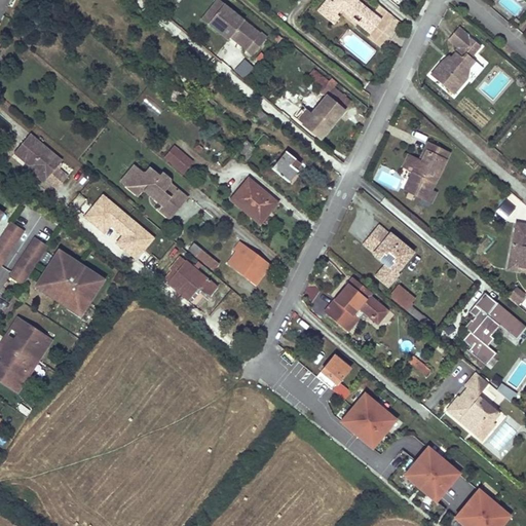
[(0,0),(0,17),(1,19),(9,0),(0,0)]
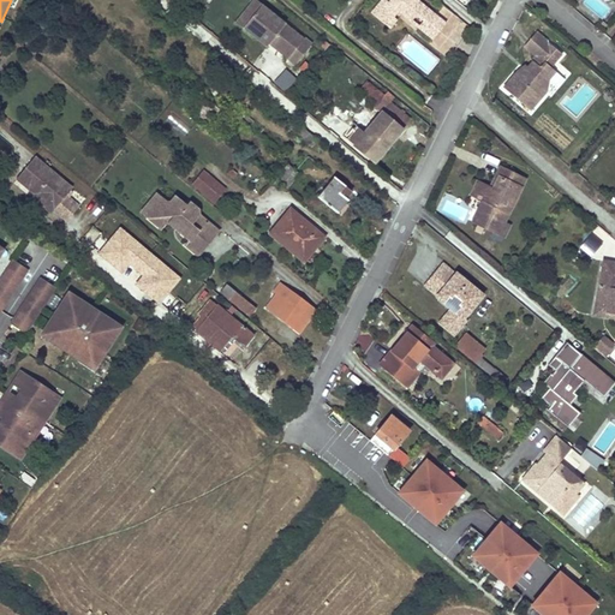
[(433,39),(445,23),(416,0),(389,0),(388,1),(386,0),(381,0),(371,13),(384,24),(392,16),(396,10),(411,21),(416,13),(423,19),(417,27),(433,39)]
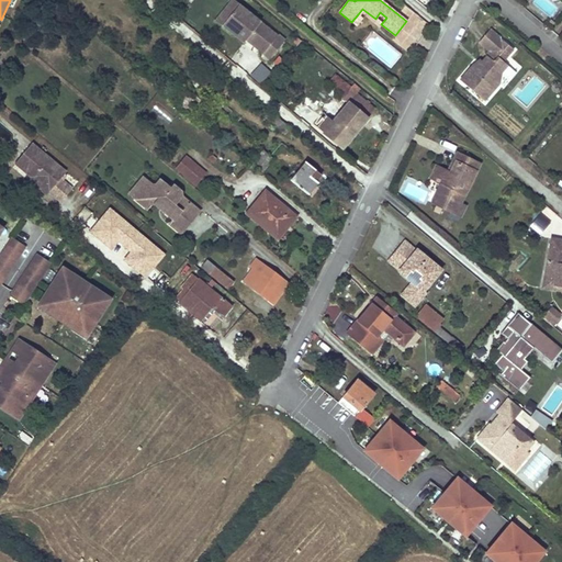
[(244,40),(261,54),(277,34),(238,3),(221,25),(234,35),(237,32),(245,38),(244,40)]
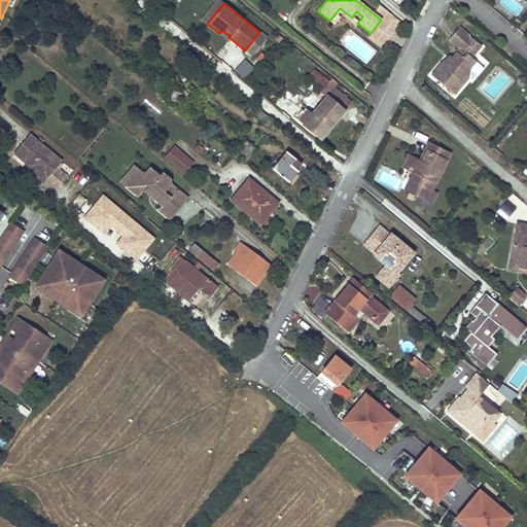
[(336,13),(329,21),(332,23),(339,15),(336,13)]
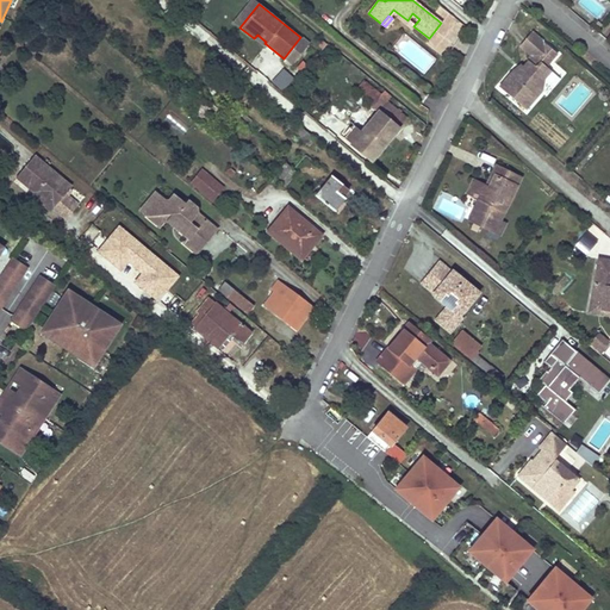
[(257,35),(254,38),(262,45),(265,43),(266,42),(257,35)]
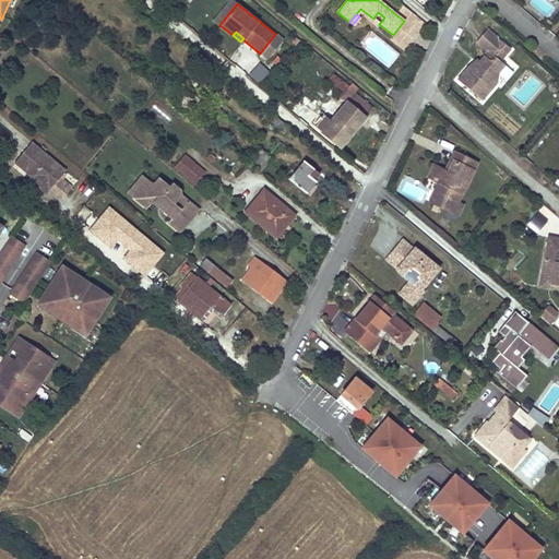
[(266,58),(282,39),(275,34),(260,54),(266,58)]
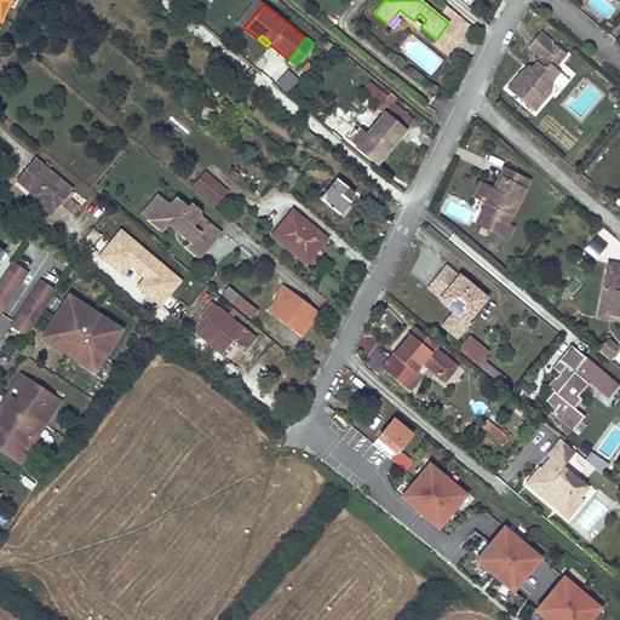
[(518,72),(505,87),(534,110),(549,93),(551,80),(558,73),(554,68),(564,55),(549,42),(534,59),(535,61),(530,67),(523,75),(518,72)]
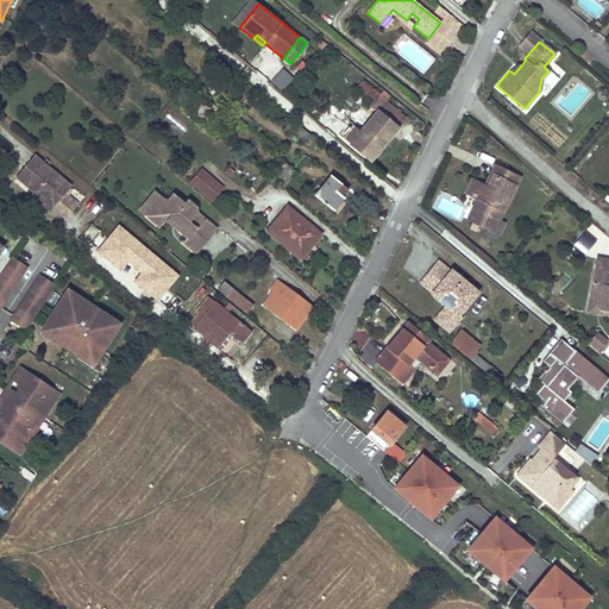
[(514,74),(521,66),(519,63),(509,70),(514,74)]
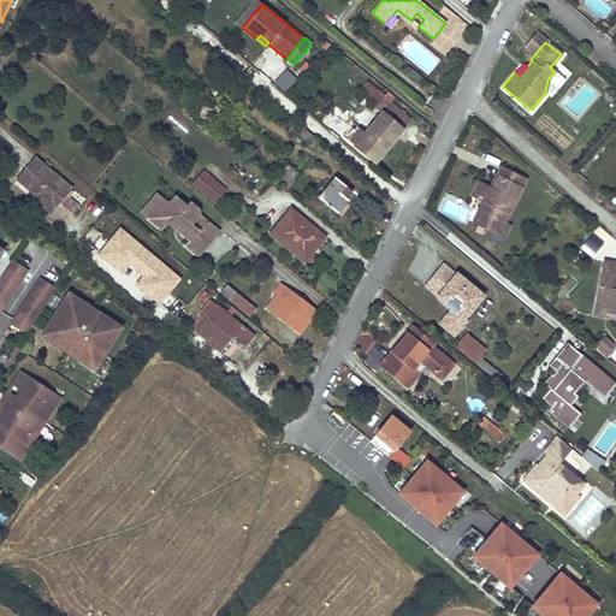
[(360,89),(368,96),(378,104),(384,95),(351,67),(347,73),(362,87),(360,89)]
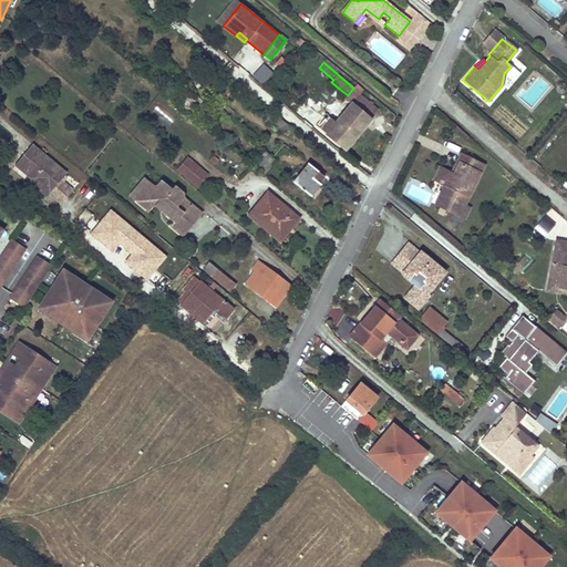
[(263,86),(274,74),(263,64),(251,76),(263,86)]
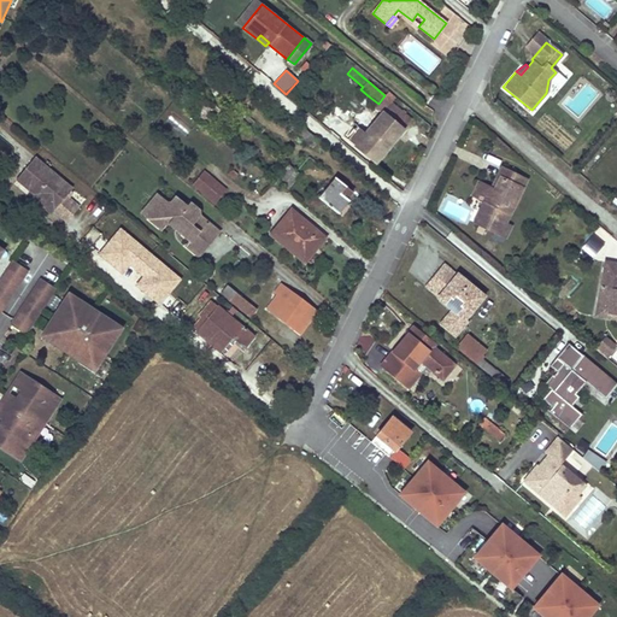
[(199,93),(187,107),(192,110),(211,125),(223,112),(199,93)]
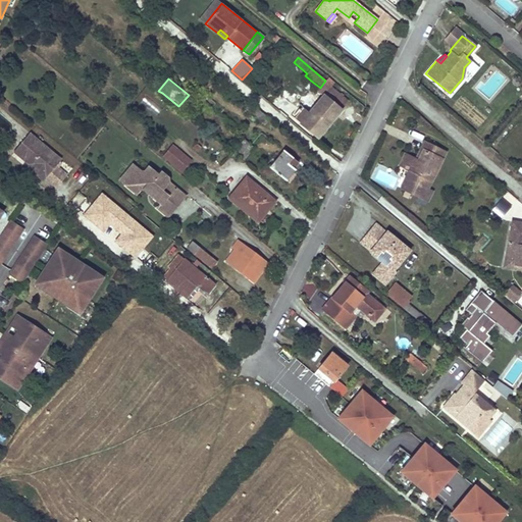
[(311,128),(320,136),(349,102),(330,87),(304,118),(298,113),(294,118),(309,131),(311,128)]
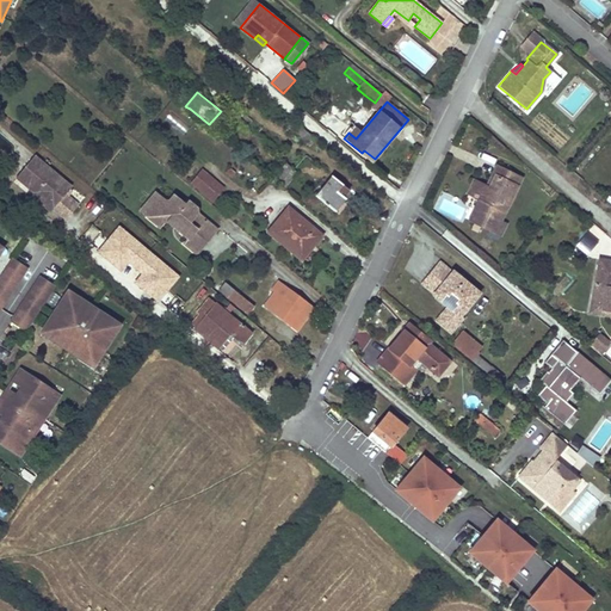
[(312,144),(316,139),(300,125),(295,131),(312,144)]
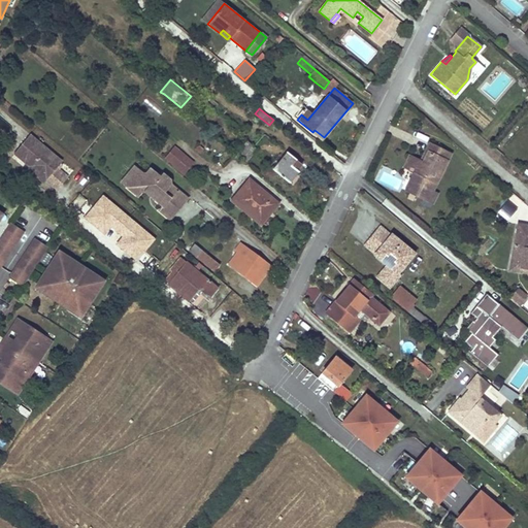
[(167,156),(174,146),(153,130),(145,139),(167,156)]
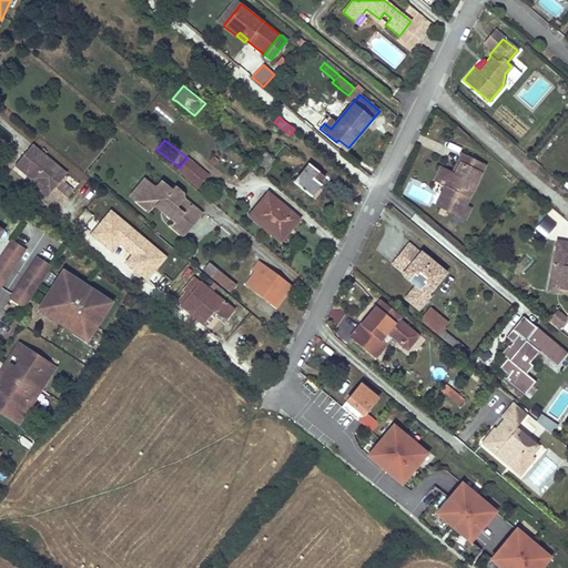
[(346,151),(348,148),(338,140),(336,142),(346,151)]
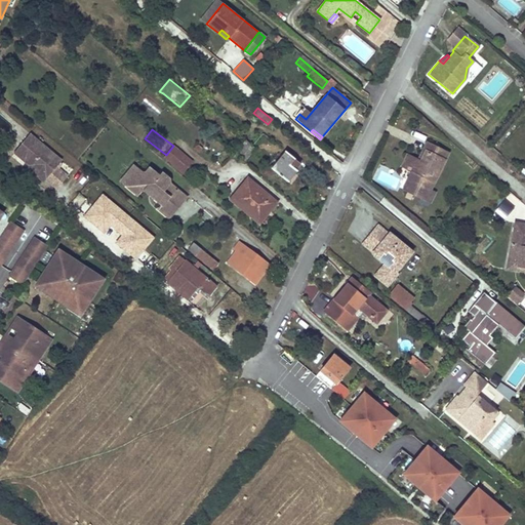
[(30,133),(14,153),(30,165),(32,162),(48,175),(45,178),(56,189),(68,175),(56,166),(62,160),(30,133)]
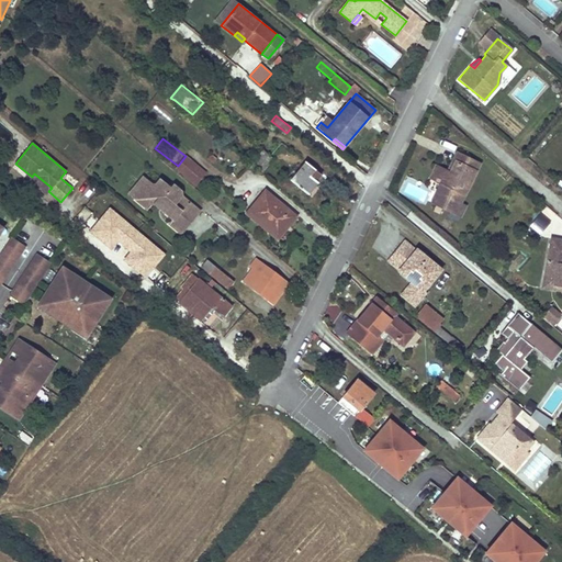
[(256,167),(268,153),(262,148),(250,163),(256,167)]
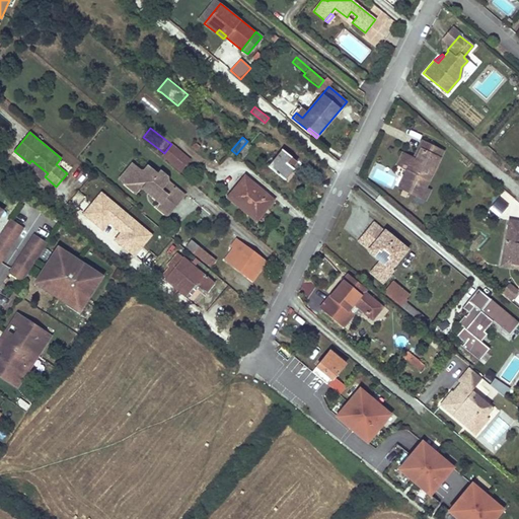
[(241,158),(252,145),(247,141),(236,154),(241,158)]
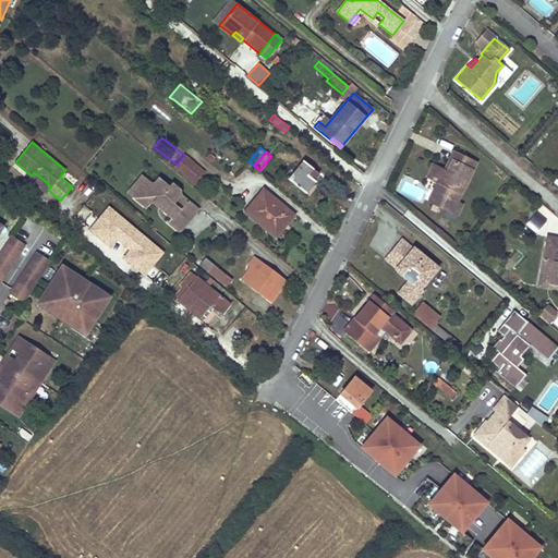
[(474,161),(453,152),(449,160),(451,161),(446,171),(444,170),(438,167),(433,179),(438,181),(434,190),(435,190),(429,201),(457,213),(461,203),(456,201),(474,161)]
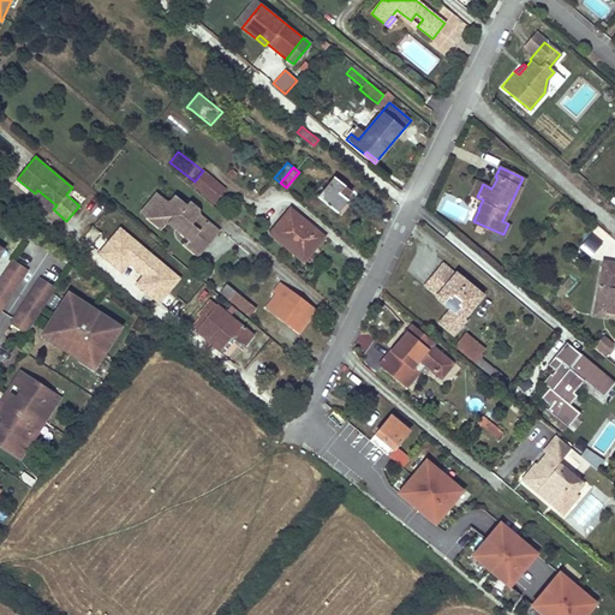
[(195,181),(192,184),(214,202),(225,189),(203,171),(195,181)]
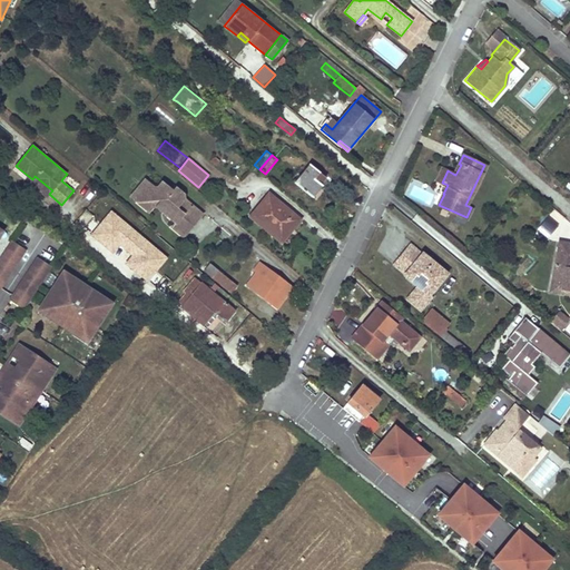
[(325,176),(311,164),(306,168),(295,180),(312,195),(323,184),(320,182),(325,176)]
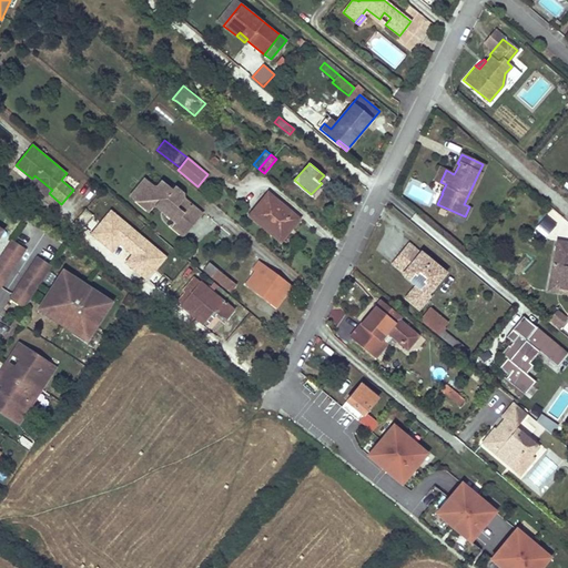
[(302,165),(292,178),(294,180),(305,168),(302,165)]
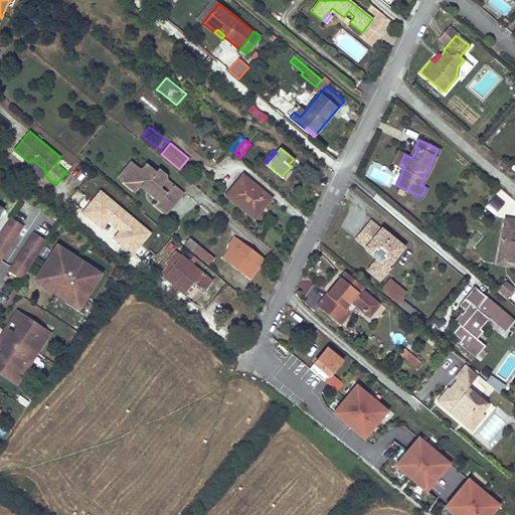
[(398,152),(393,162),(399,165),(404,154),(398,152)]
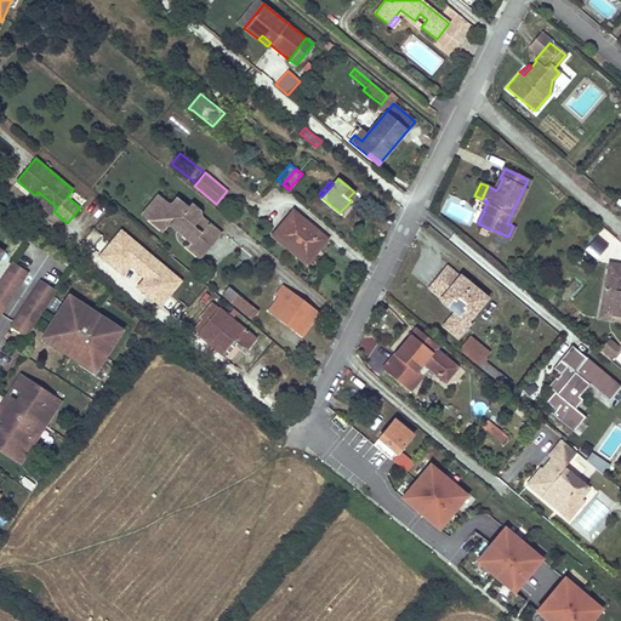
[(35,195),(33,199),(51,215),(53,211),(57,208),(38,192),(35,195)]
